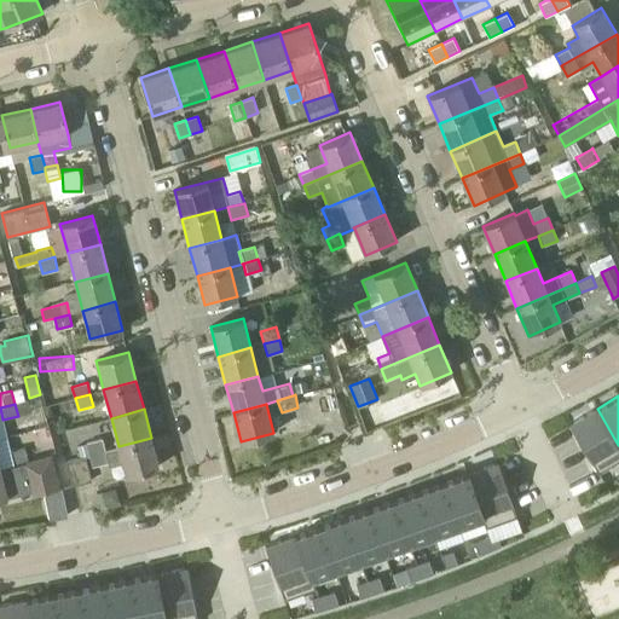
[(618,445),(597,409),(570,426),(599,474),(618,461),(618,445)]
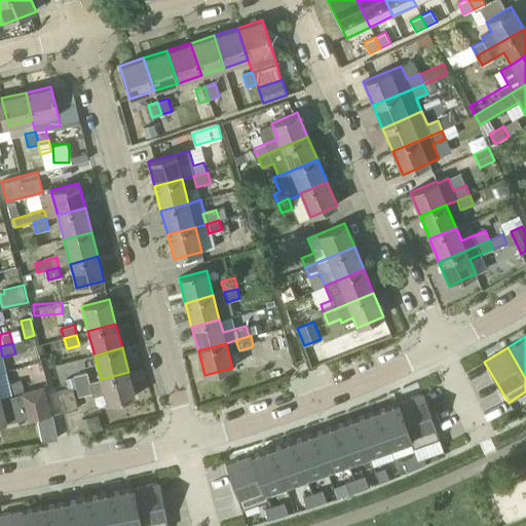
[(89,382),(76,385),(79,396),(91,392),(92,397),(104,393),(107,404),(135,397),(128,372),(101,379),(89,382)]
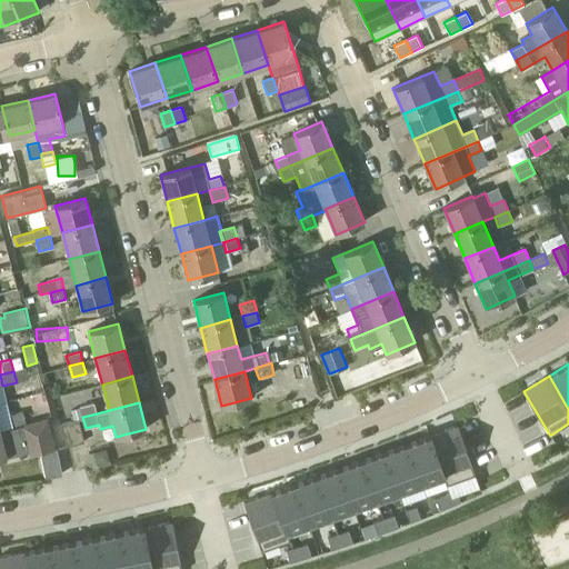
[(82,417),(97,413),(93,403),(80,407),(82,417)]
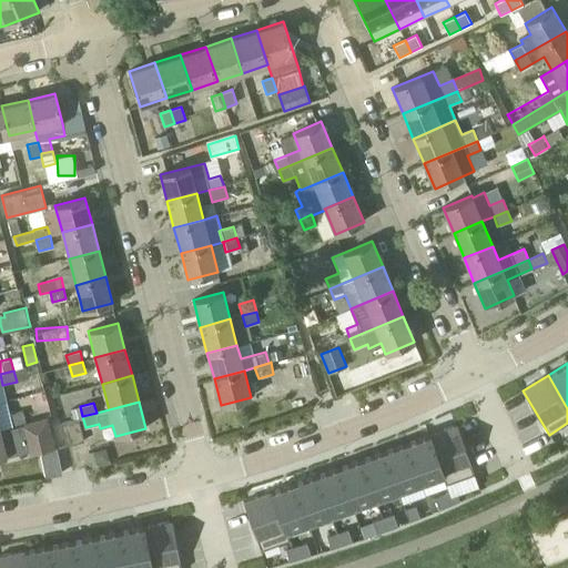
[(71,408),(69,409),(72,421),(78,419),(79,419),(81,418),(80,417),(78,407),(71,408)]
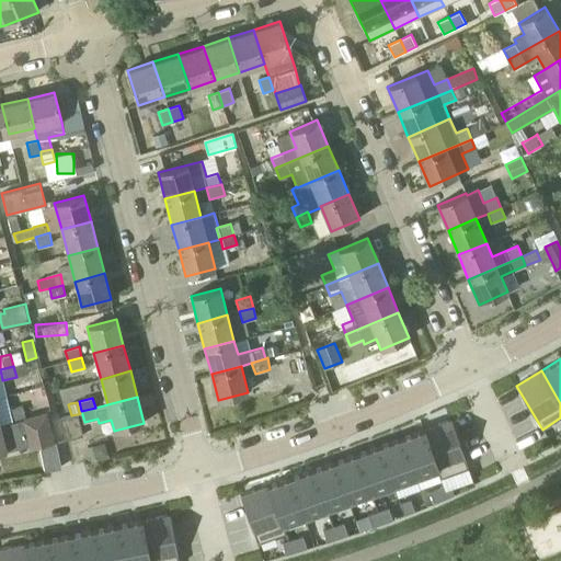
[(12,421),(25,418),(22,405),(9,409),(12,421)]
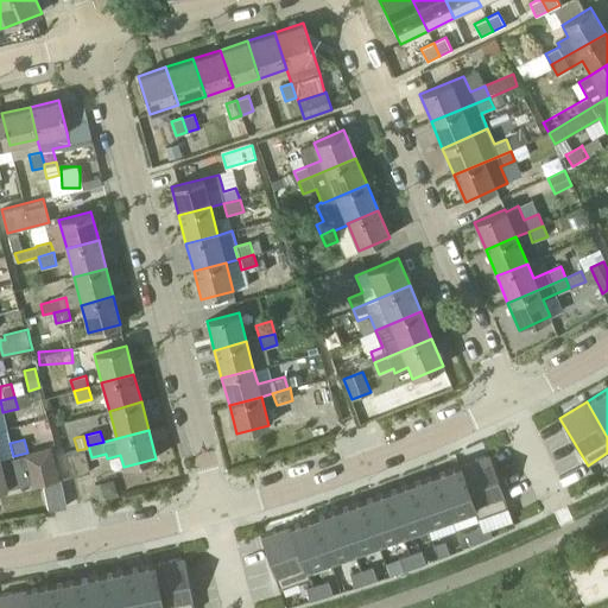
[(0,489),(7,488),(6,486),(30,480),(31,486),(58,480),(50,448),(27,453),(13,456),(0,458),(0,489)]
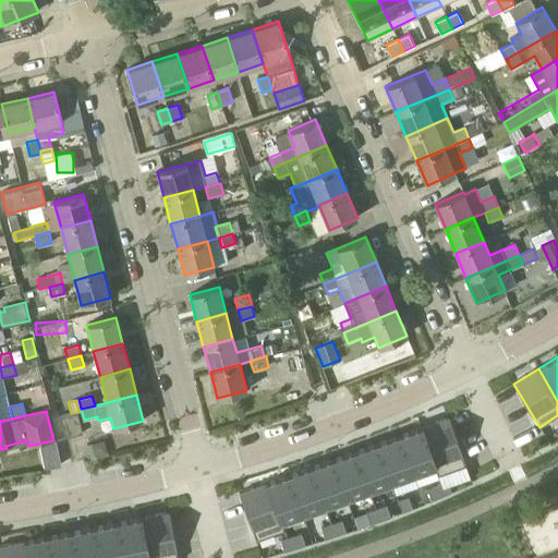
[(77,412),(60,416),(65,438),(83,434),(77,412)]
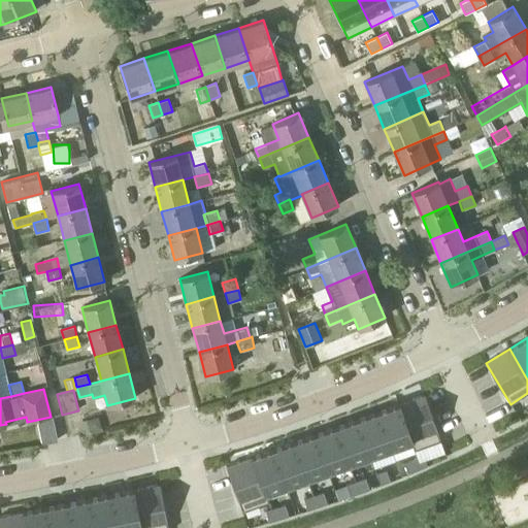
[(425,395),(399,404),(413,441),(411,441),(415,449),(440,439),(425,395)]
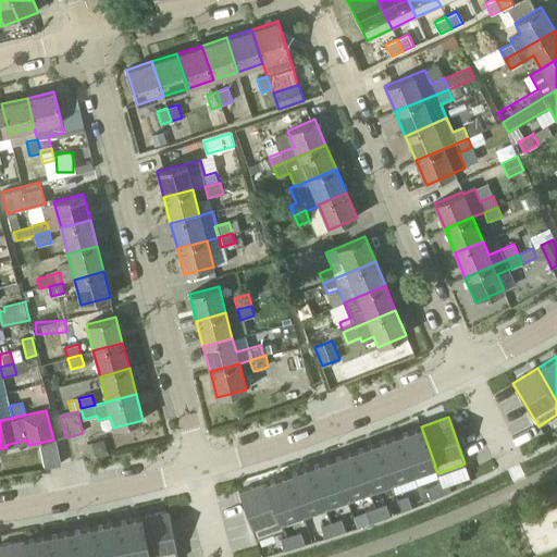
[(412,473),(434,466),(435,466),(421,426),(398,435),(412,473)]
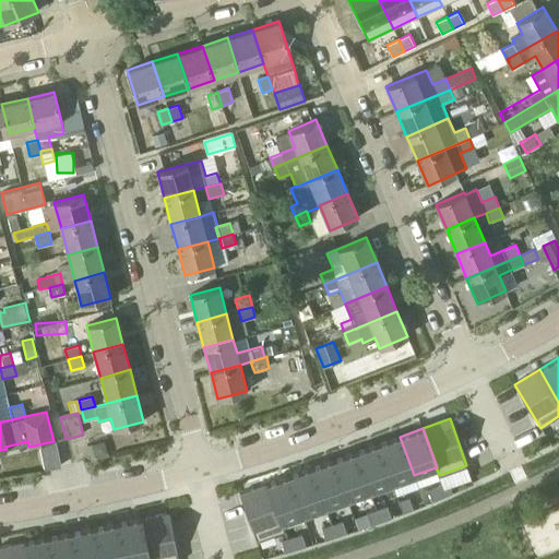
[(414,475),(400,437),(377,444),(391,484),(414,475)]
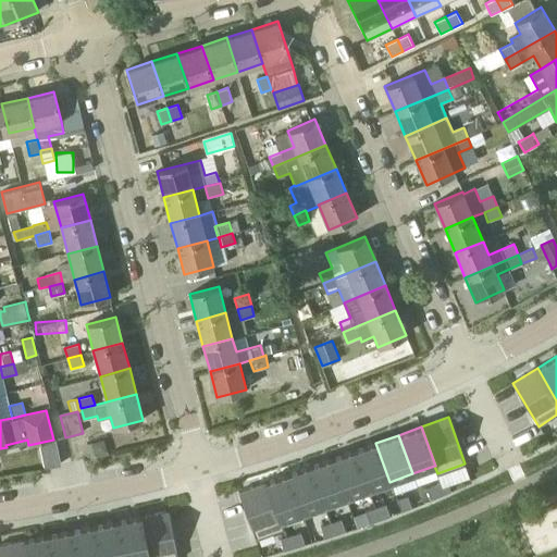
[(355,450),(369,490),(390,482),(375,443),(355,450)]
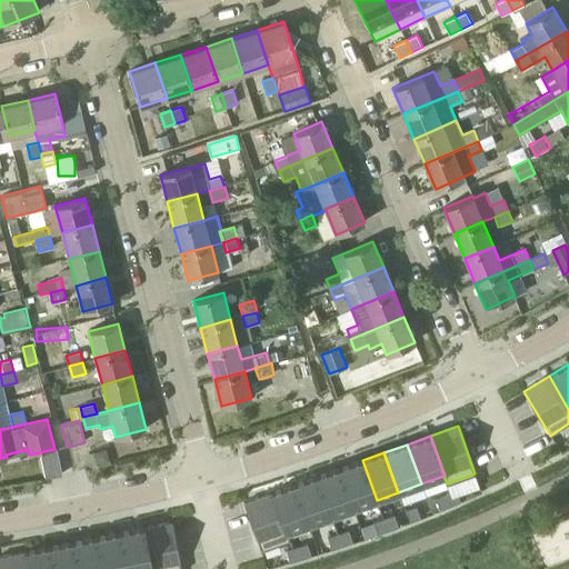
[(377,500),(362,460),(339,469),(353,508),(377,500)]
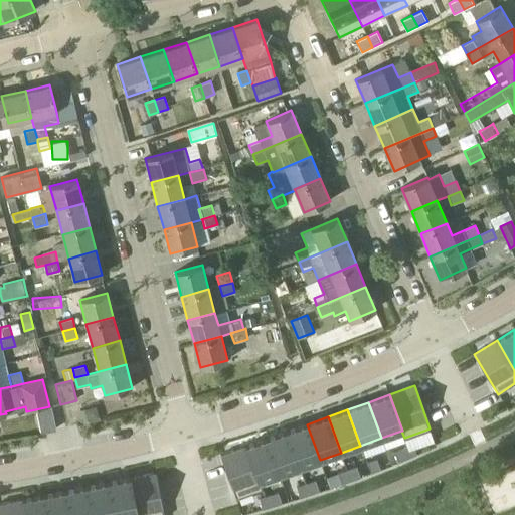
[(287,432),(300,468),(320,460),(307,424),(287,432)]
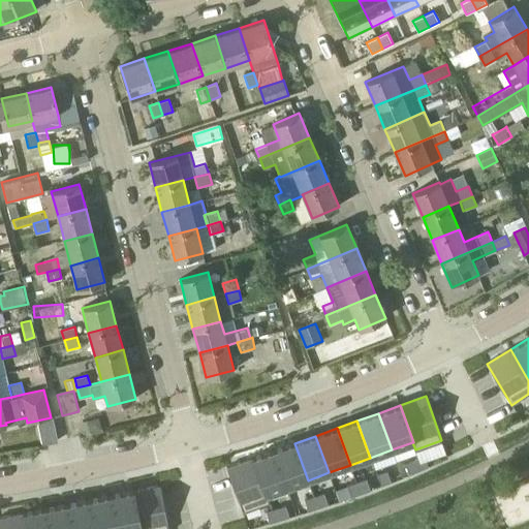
[(294,443),(274,450),(287,488),(308,480),(294,443)]
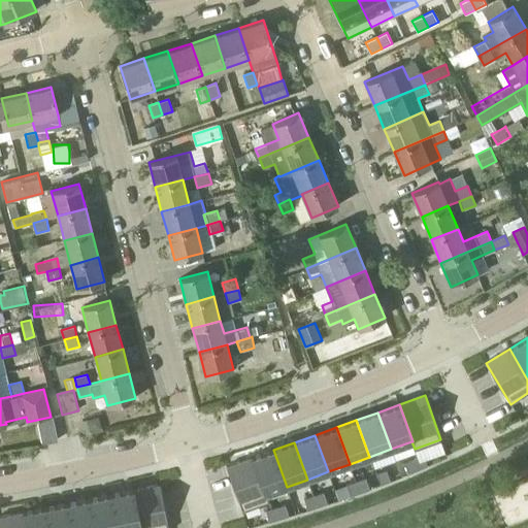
[(287,487),(273,450),(252,458),(265,494),(266,494),(287,487)]
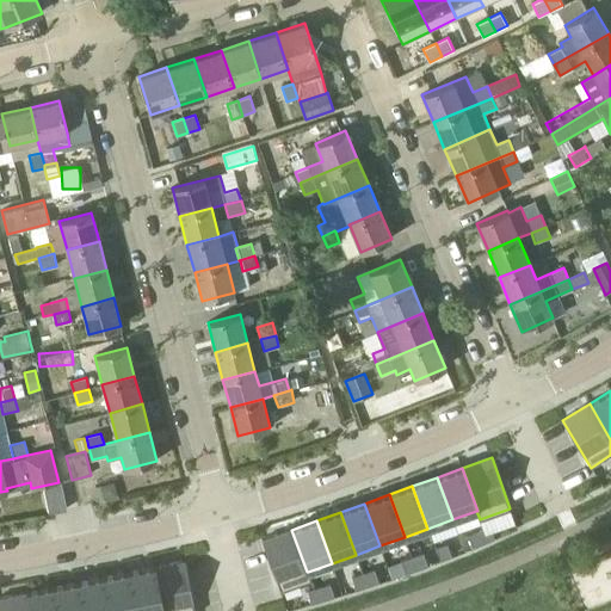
[(307,572),(291,530),(261,541),(281,593),(312,581),(308,572),(307,572)]
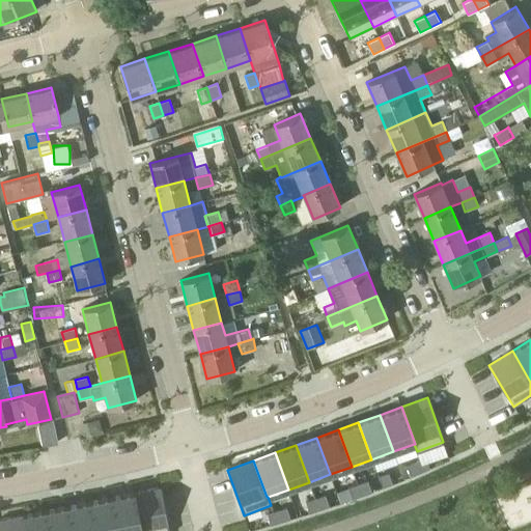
[(416,473),(424,470),(420,460),(413,464),(416,473)]
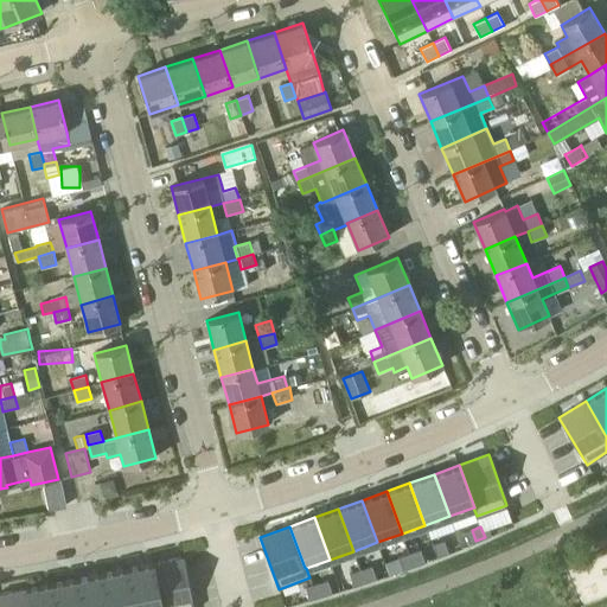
[(462,532),(466,544),(475,541),(472,530),(462,532)]
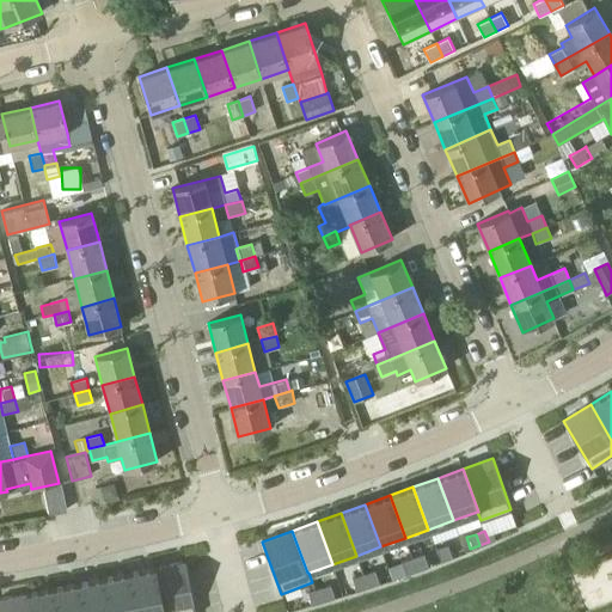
[(446,548),(436,550),(440,562),(450,558),(446,548)]
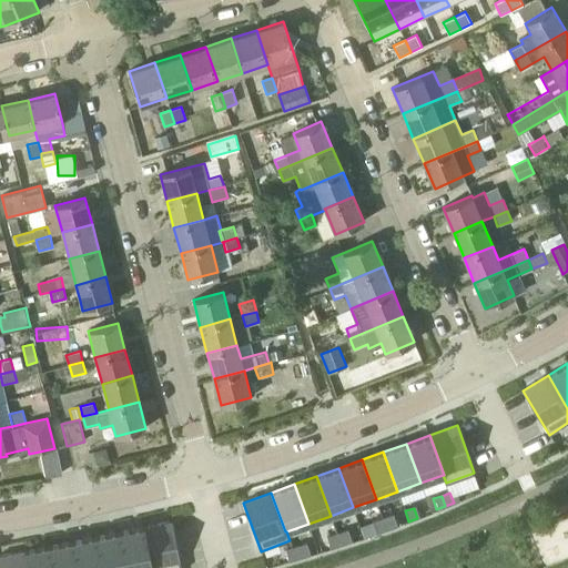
[(386,529),(395,526),(391,516),(383,519),(386,529)]
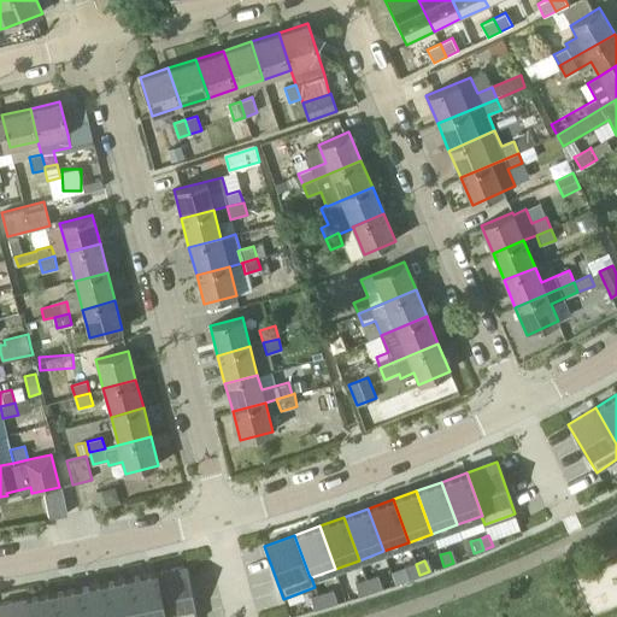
[(416,564),(406,566),(411,579),(419,575),(416,564)]
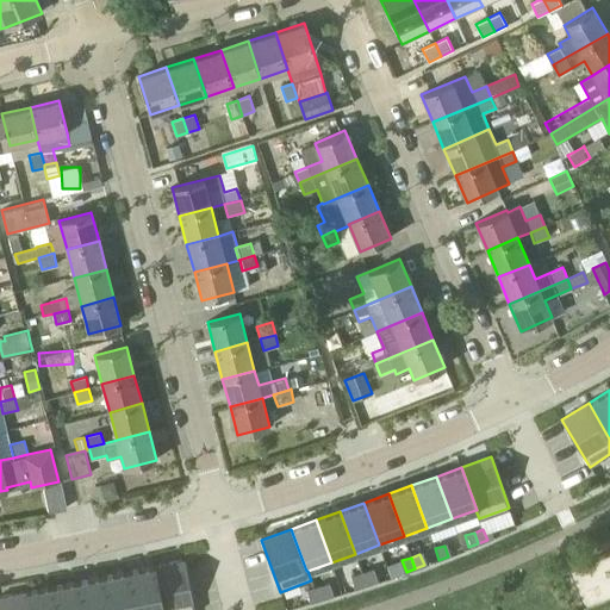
[(163,609),(195,609),(186,560),(155,566),(163,609)]
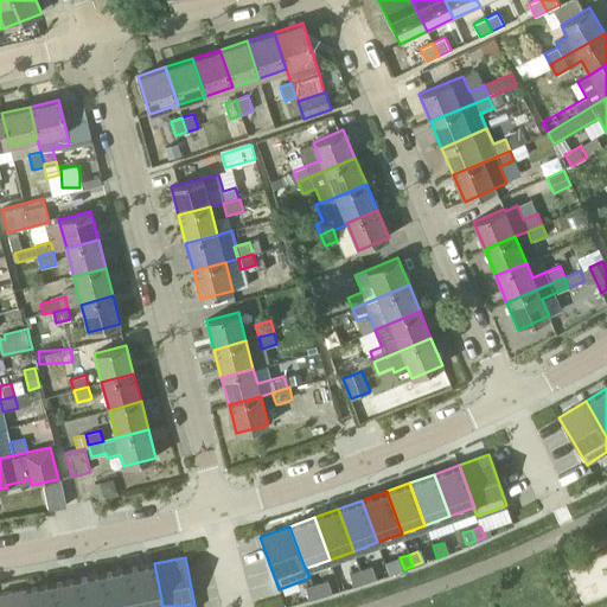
[(128,569),(135,606),(163,606),(154,563),(128,569)]
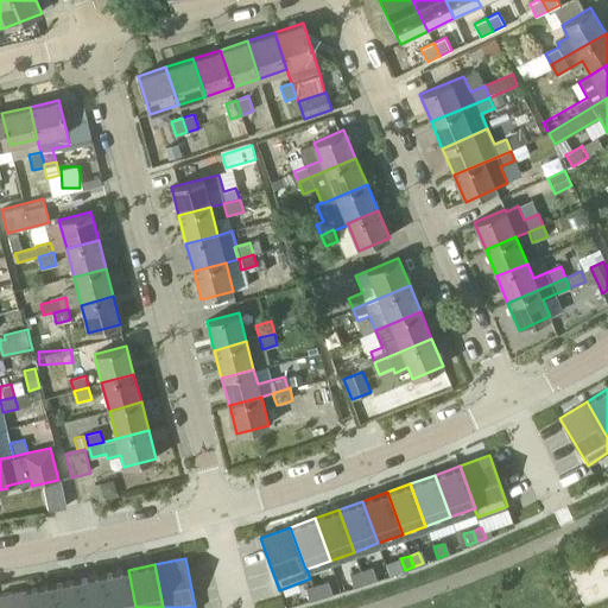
[(369,569),(361,572),(365,583),(374,580),(369,569)]
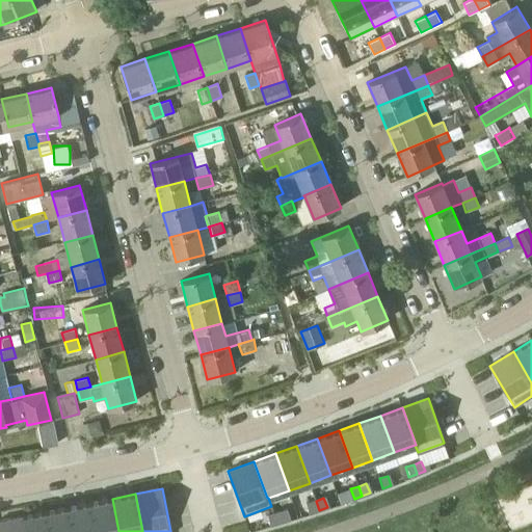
[(90,503),(96,531),(118,531),(112,499),(90,503)]
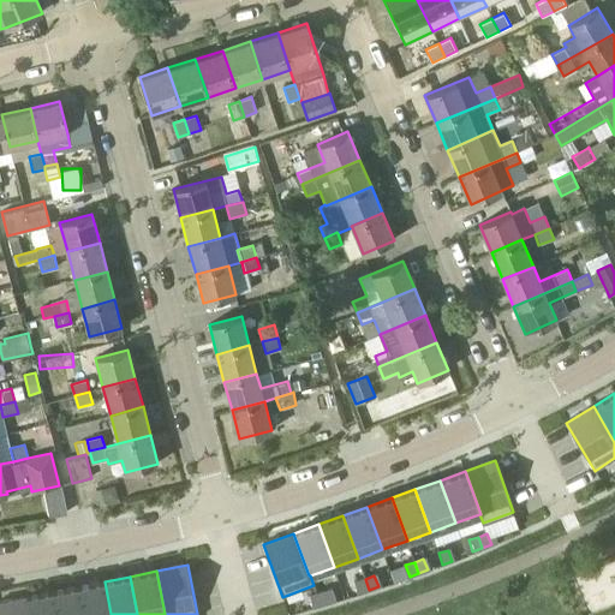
[(360,593),(369,590),(365,579),(356,581),(360,593)]
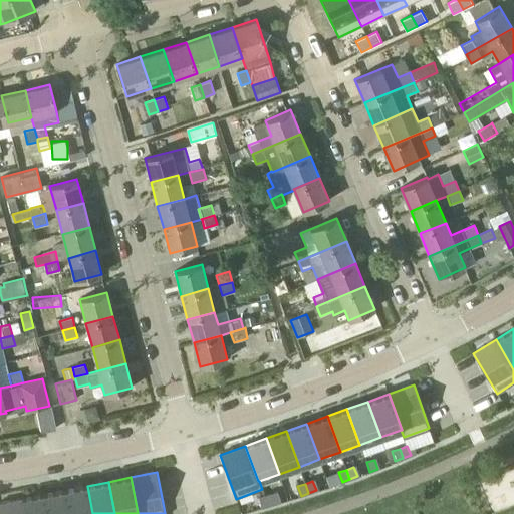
[(66,490),(70,513),(92,513),(87,486),(66,490)]
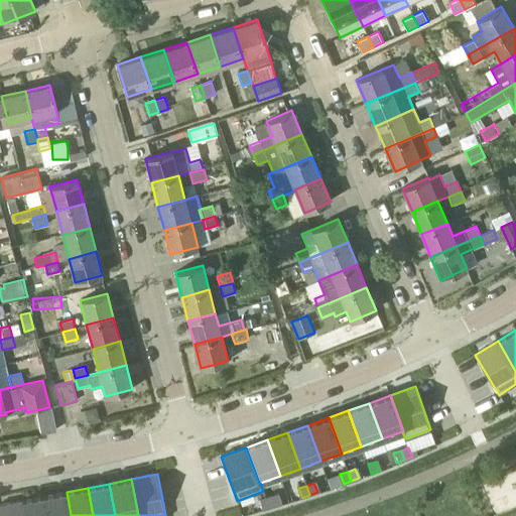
[(45,496),(49,515),(71,515),(67,492),(45,496)]
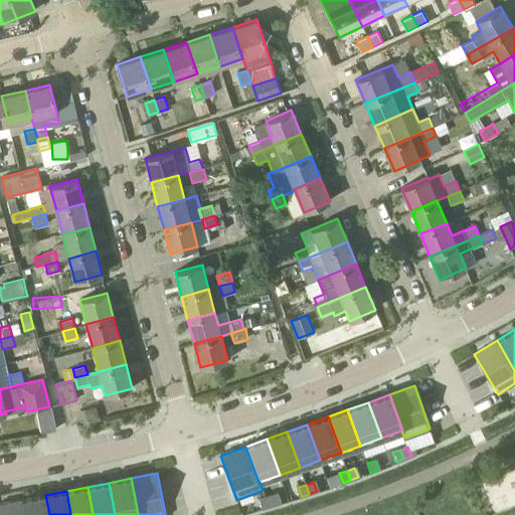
[(283,502),(280,492),(272,495),(276,504),(283,502)]
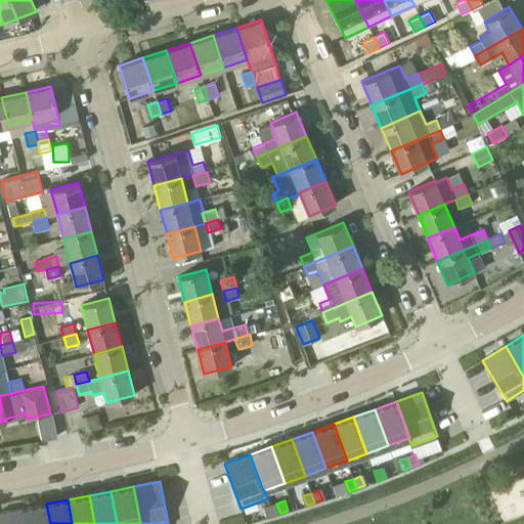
[(50,523),(46,504),(25,508),(27,523),(50,523)]
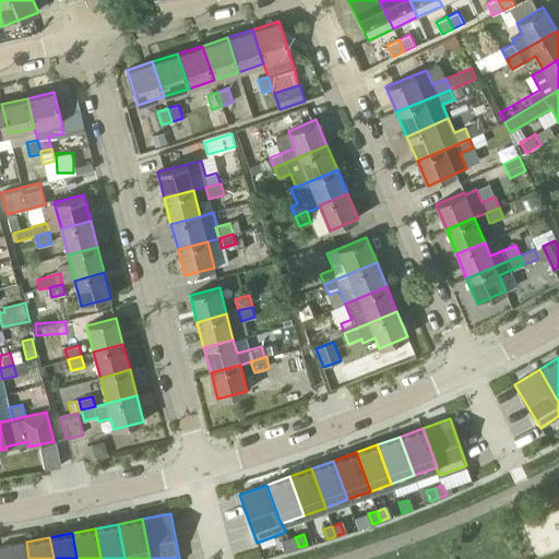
[(290,550),(299,547),(295,537),(287,540),(290,550)]
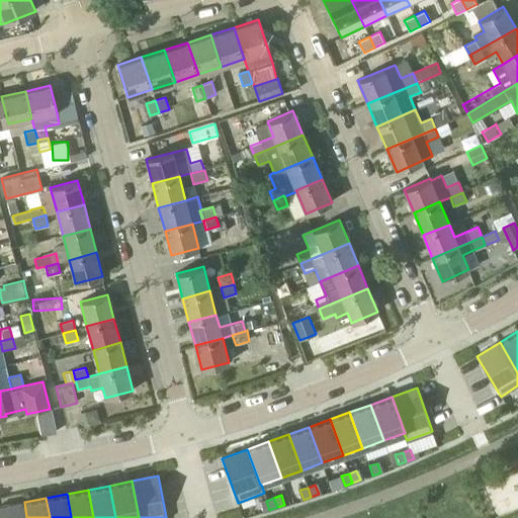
[(26,517),(24,502),(0,507),(0,517),(26,517)]
